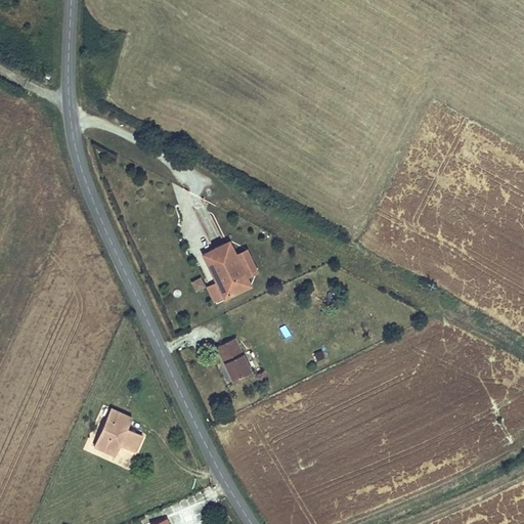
[(231,239),(206,253),(227,296),(253,284),(249,274),(237,253),(231,239)]
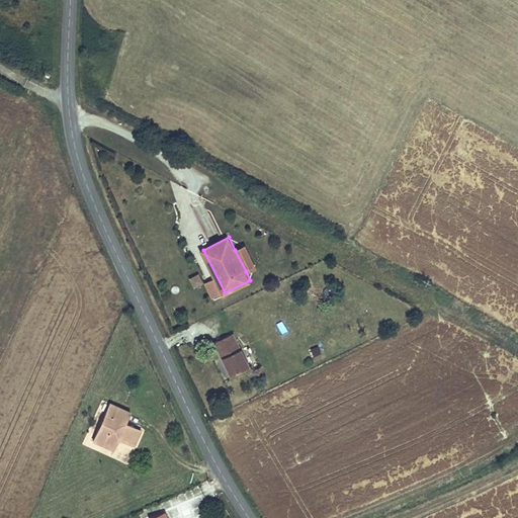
[(245,246),(235,250),(246,271),(255,266),(245,246)]
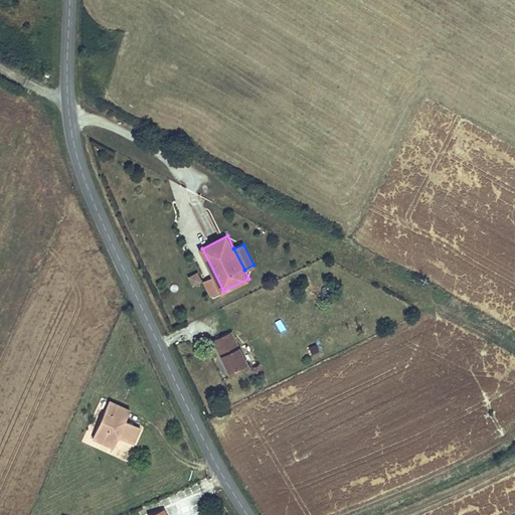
[(230,334),(214,341),(230,375),(247,367),(230,334)]
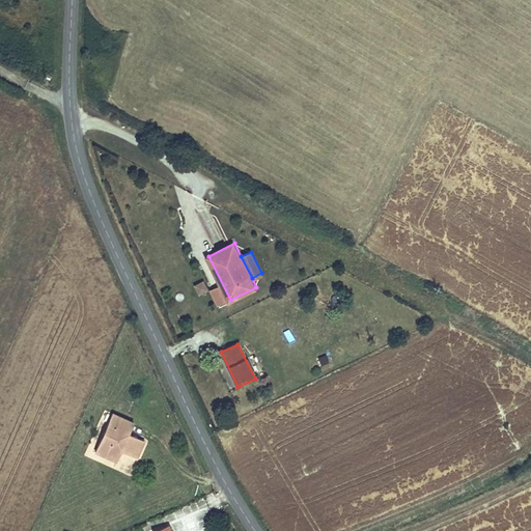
[(318,357),(322,365),(329,362),(326,354),(318,357)]
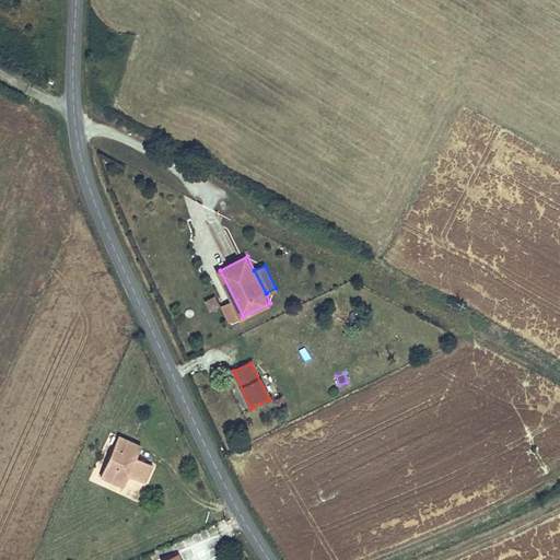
[(141,447),(118,438),(101,479),(124,490),(129,478),(144,485),(151,466),(137,461),(133,458),(136,453),(139,455),(141,447)]
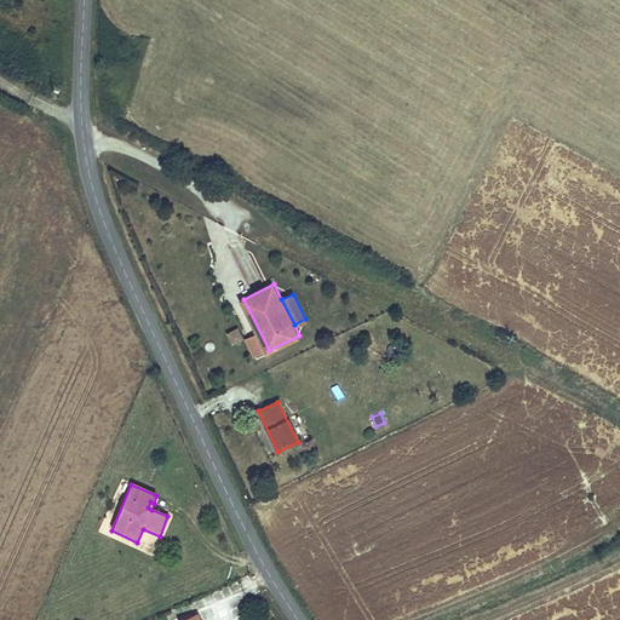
[(160,537),(143,529),(137,543),(160,537)]
